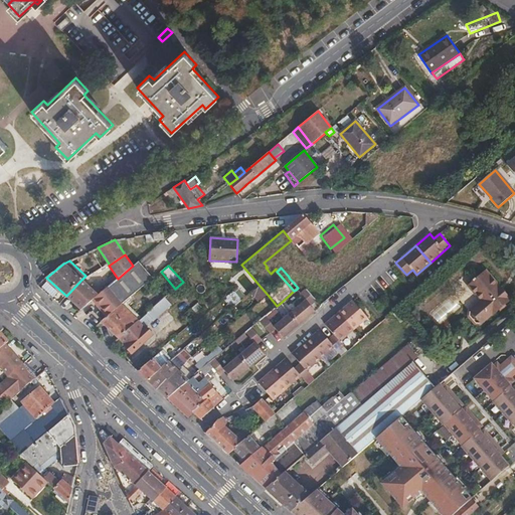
[(486,271),(468,286),(481,301),(469,312),(469,316),(476,324),(480,324),(492,314),(493,315),(511,300),(486,271)]
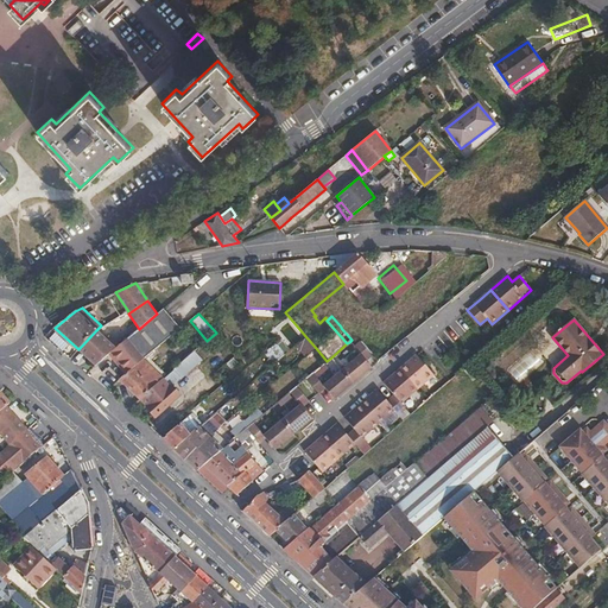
[(78,349),(96,366),(115,348),(96,330),(78,349)]
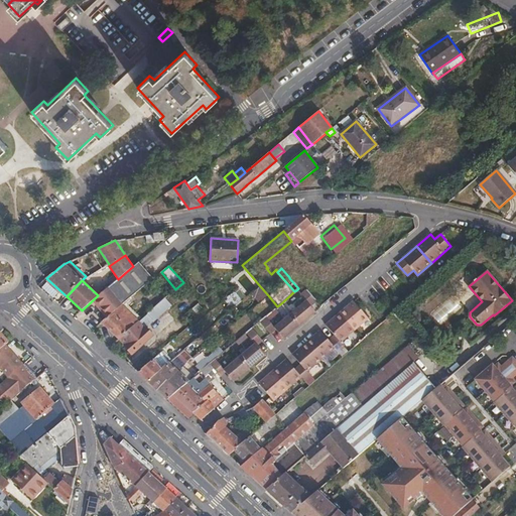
[(251,294),(259,303),(268,295),(260,286),(251,294)]
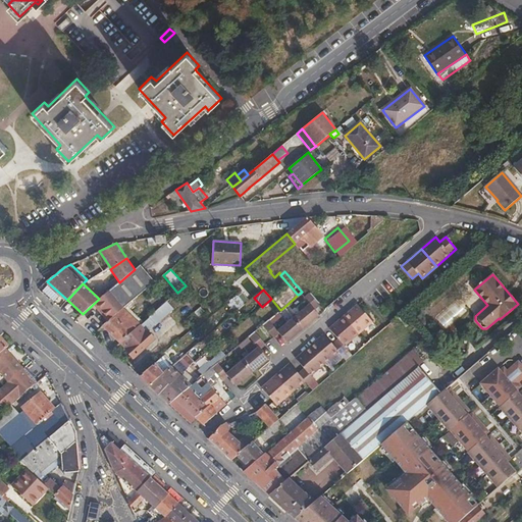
[(99,299),(94,304),(108,321),(122,309),(123,308),(109,291),(99,299)]
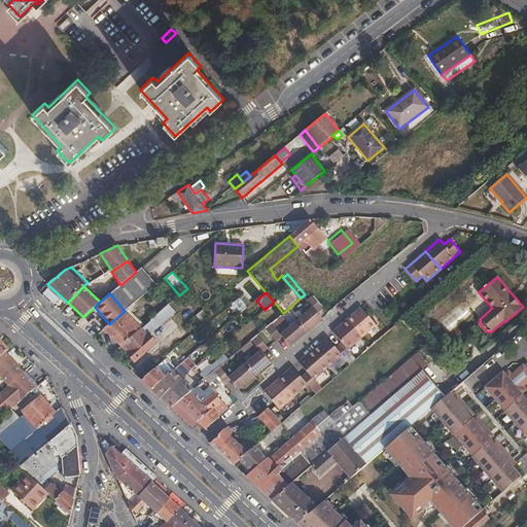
[(231,305),(239,315),(247,307),(240,297),(231,305)]
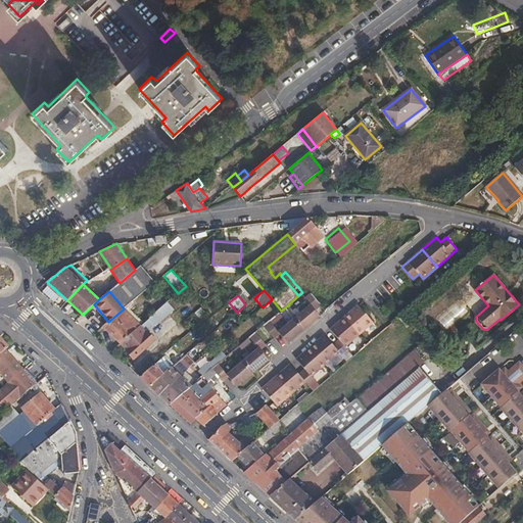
[(320,317),(317,313),(316,311),(322,305),(313,295),(305,300),(310,305),(294,318),(303,330),(320,317)]
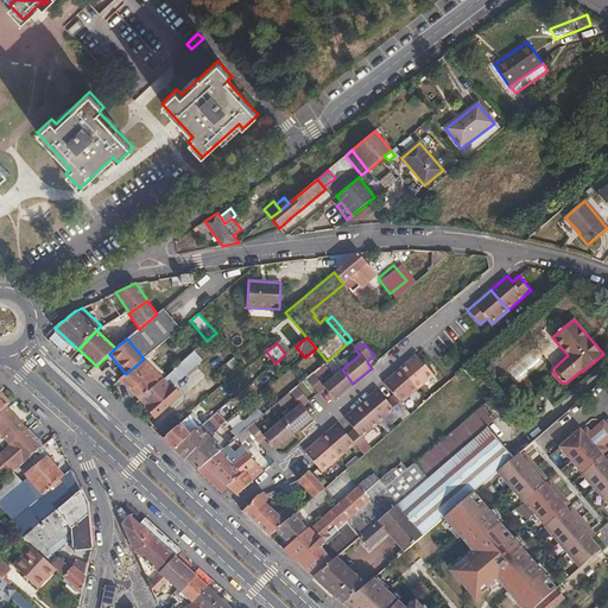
[(200,361),(192,354),(172,371),(179,379),(200,361)]
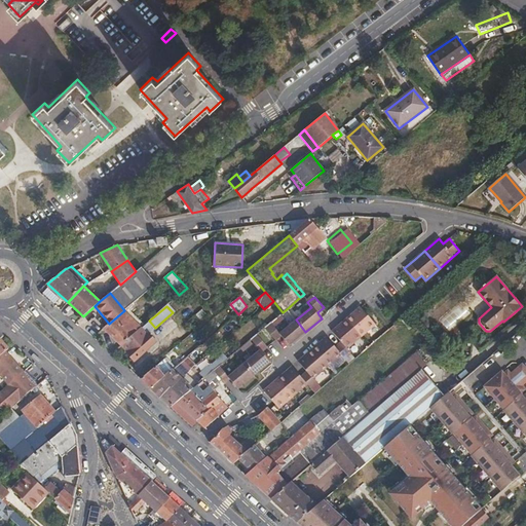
[(375,324),(361,307),(355,311),(346,320),(361,336),(375,324)]
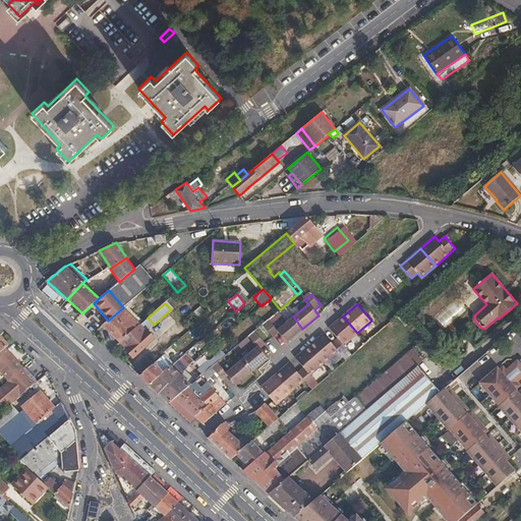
[(139,325),(122,308),(108,321),(103,325),(120,342),(139,325)]
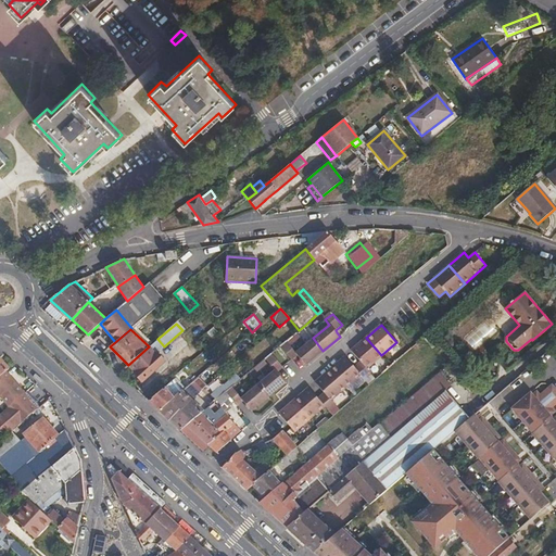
[(432,349),(439,343),(429,331),(422,337),(432,349)]
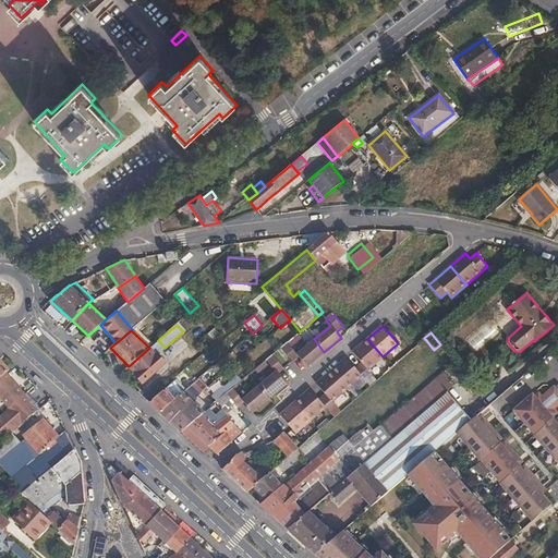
[(280,348),(293,362),(299,356),(307,366),(311,363),(324,352),(314,339),(298,353),(287,341),(280,348)]
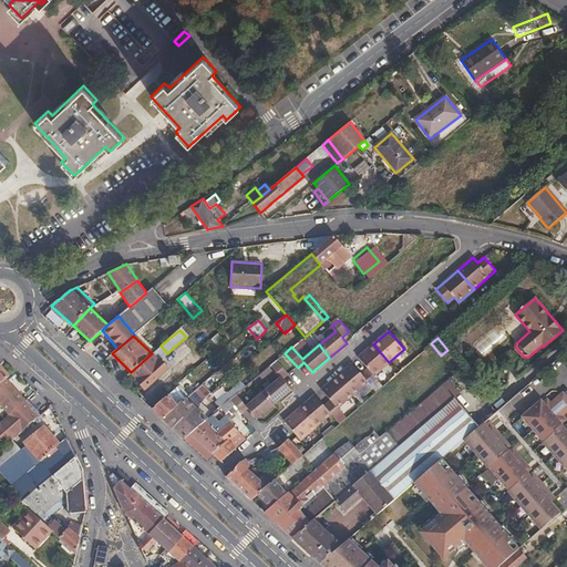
[(358,358),(368,368),(374,375),(389,362),(373,344),(363,352),(358,358)]
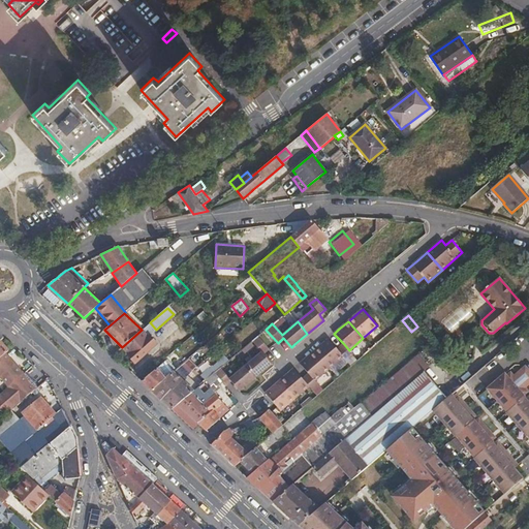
[(142,330),(122,347),(128,354),(127,355),(134,364),(157,343),(150,336),(148,337),(142,330)]
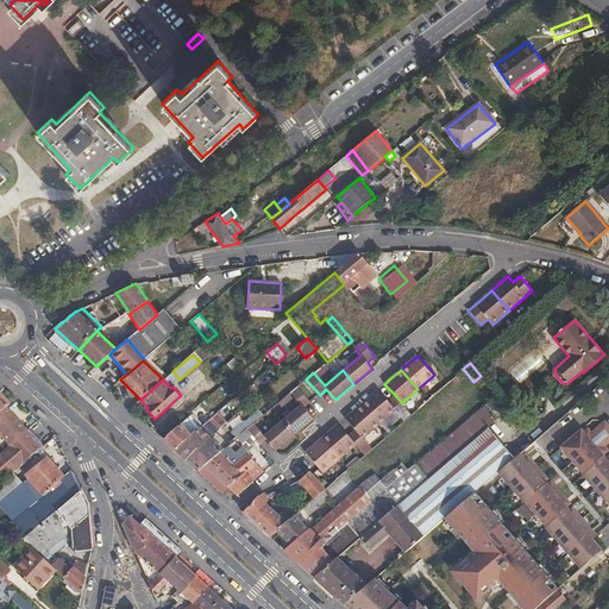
[(383,383),(377,388),(388,400),(394,395),(383,383)]
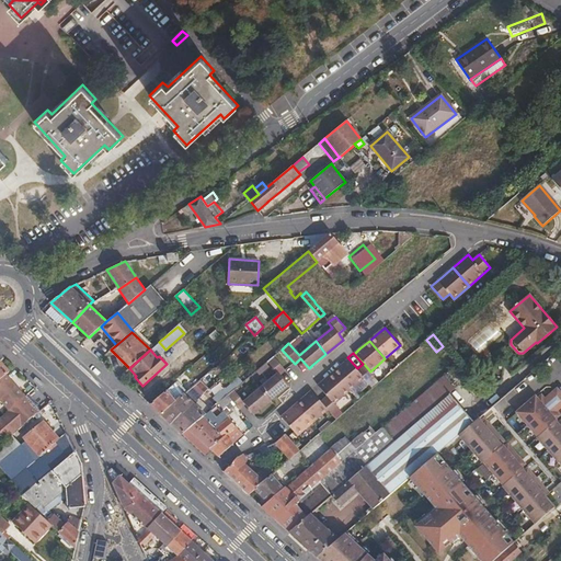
[(261,387),(271,400),(288,386),(281,376),(286,370),(274,356),(267,362),(277,374),(261,387)]
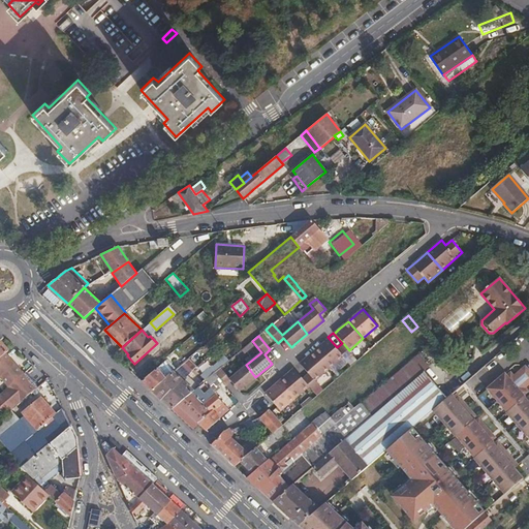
[(314,351),(329,369),(343,356),(347,362),(353,355),(349,350),(343,343),(337,348),(329,339),(323,343),(314,351)]
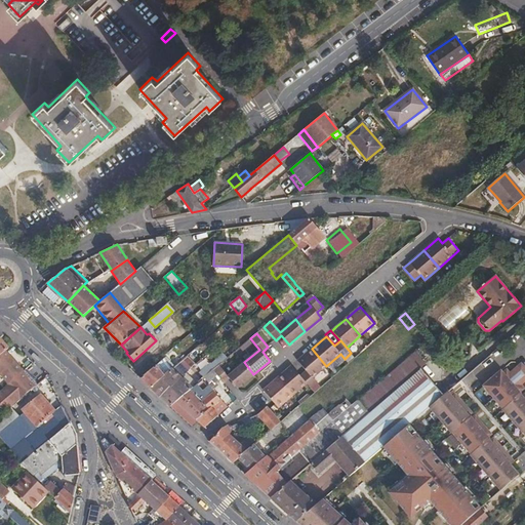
[(0,356),(6,351),(9,348),(0,338),(0,356)]
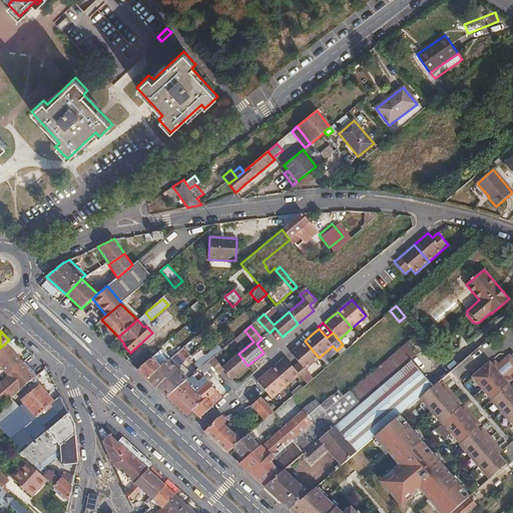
[(294,367),(300,375),(304,379),(310,374),(306,369),(319,358),(305,341),(298,347),(291,353),(299,362),(294,367)]
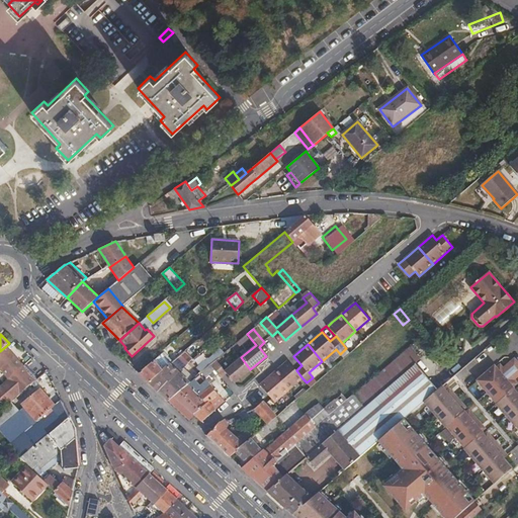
[(0,351),(0,369),(8,379),(0,386),(0,400),(5,407),(35,380),(6,346),(0,351)]
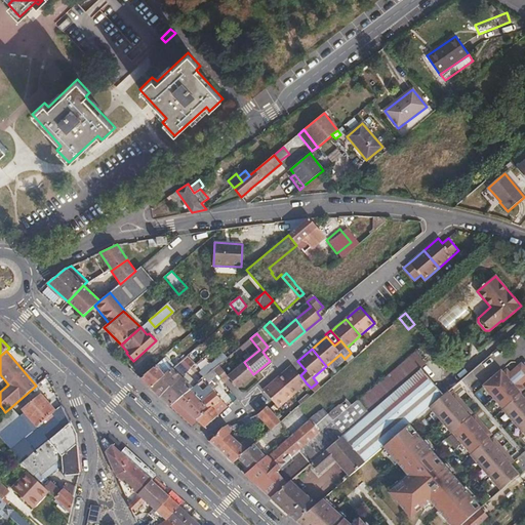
[(427,364),(415,352),(359,400),(370,412),(420,369),(427,364)]
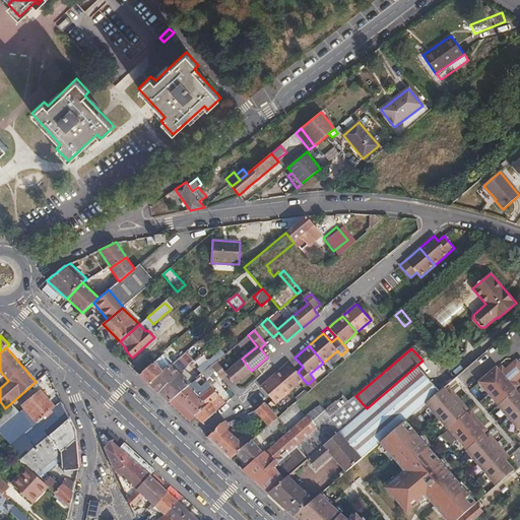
[(139,375),(148,384),(173,363),(165,353),(139,375)]
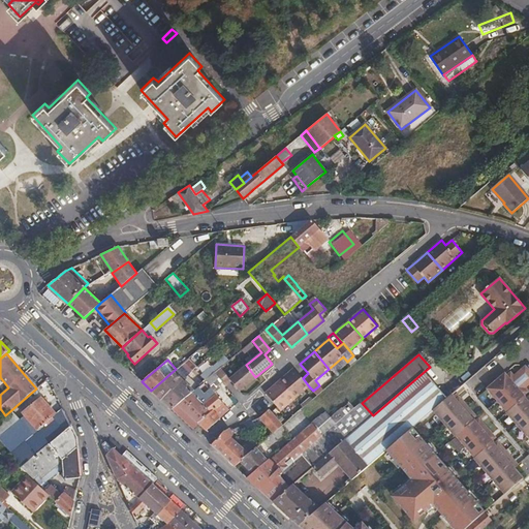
[(223,383),(225,386),(231,381),(240,391),(255,377),(246,365),(229,378),(221,368),(215,373),(223,383)]
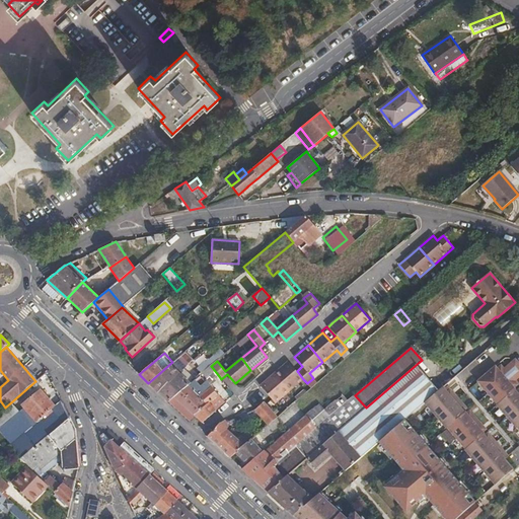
[(148,383),(158,392),(179,373),(179,374),(183,370),(182,370),(186,367),(177,359),(172,362),(148,383)]
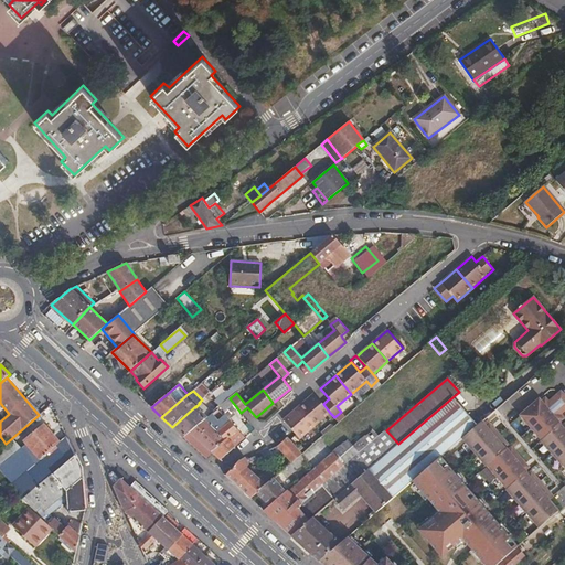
[(539,400),(520,415),(541,440),(562,466),(563,465),(564,467),(564,429),(564,430),(561,427),(560,425),(560,424),(558,423),(555,418),(560,415),(564,409),(564,396),(561,392),(544,405),(539,400)]
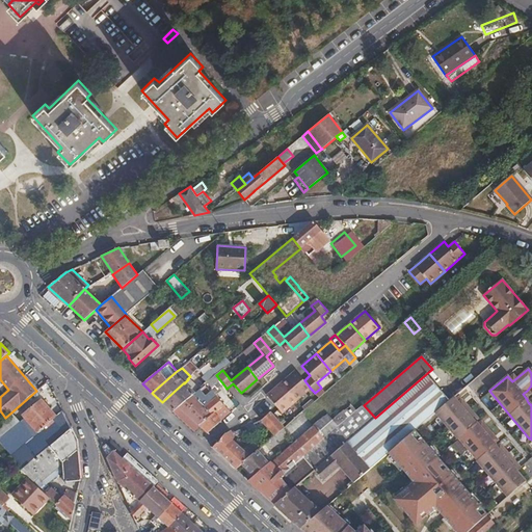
[(282,383),(296,401),(311,389),(304,380),(295,370),(288,377),(282,383)]
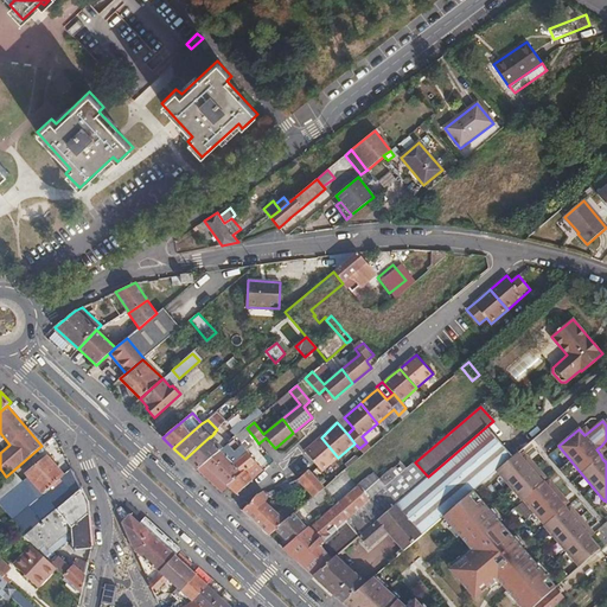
[(497,471),(513,457),(486,427),(428,477),(396,504),(422,535),(443,517),(472,492),(497,471)]
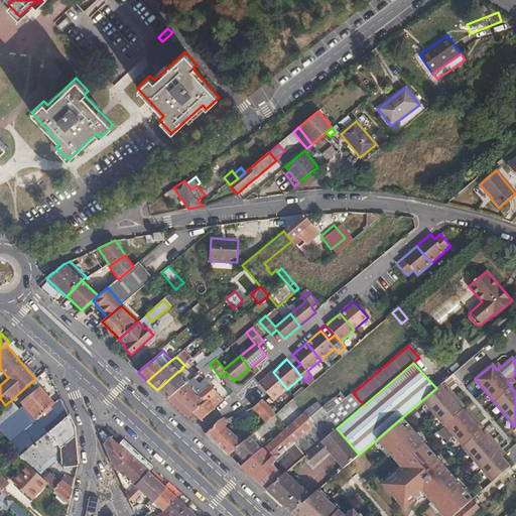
[(207,382),(218,374),(210,364),(199,373),(207,382)]
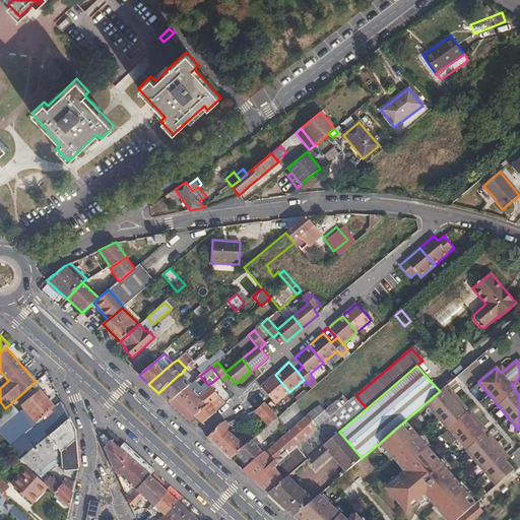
[(158,393),(169,402),(175,398),(188,386),(191,384),(180,375),(180,374),(158,393)]
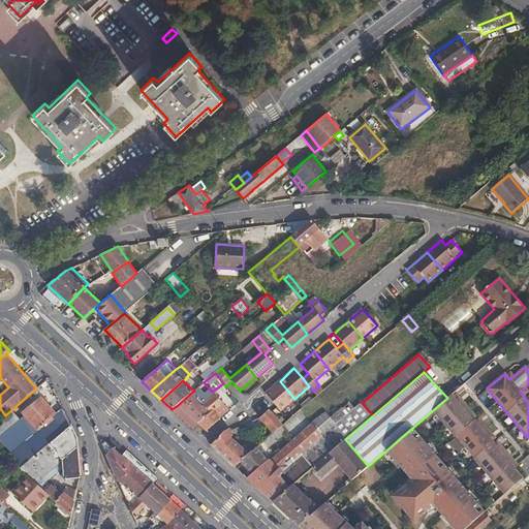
[(277,407),(280,411),(294,399),(280,381),(274,385),(266,394),(277,407)]
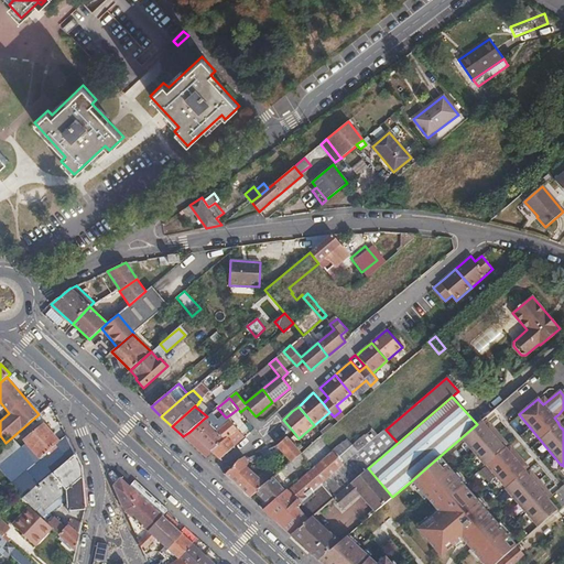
[(335,418),(338,422),(347,413),(345,410),(335,418)]
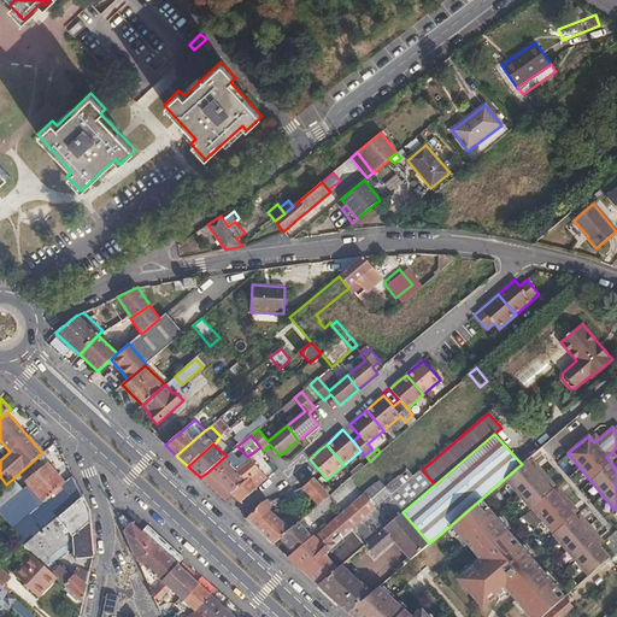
[(207,472),(231,494),(248,480),(251,477),(260,470),(251,459),(238,471),(223,458),(207,472)]
